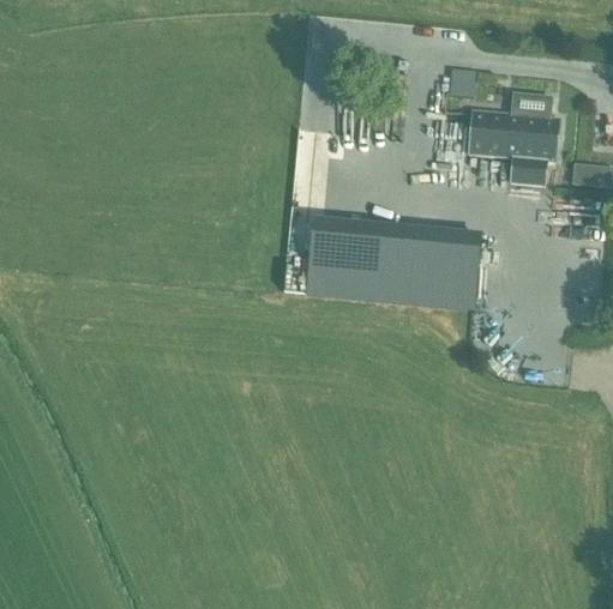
[(449,94),(473,96),(475,71),(451,68),(449,94)]
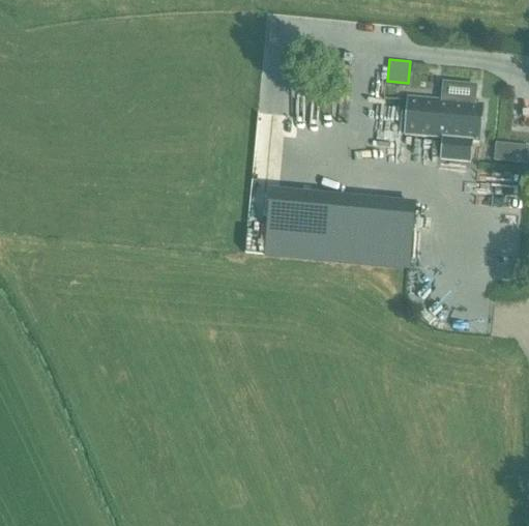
[(482,103),(474,101),(476,84),(443,82),(441,99),(408,96),(405,133),(443,136),(441,156),(470,158),(471,138),(479,139),(482,103)]
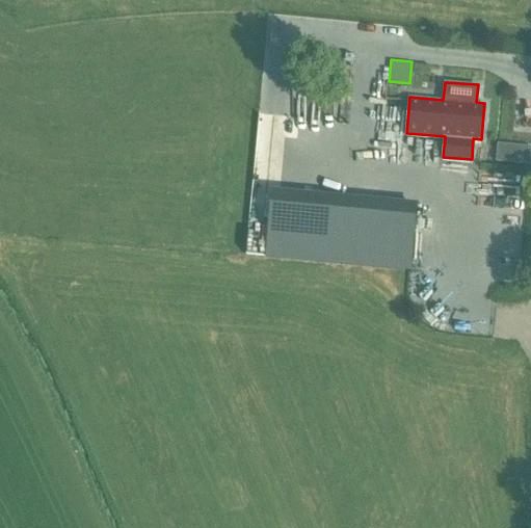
[(392,116),(393,89),(349,88),(348,115),(392,116)]
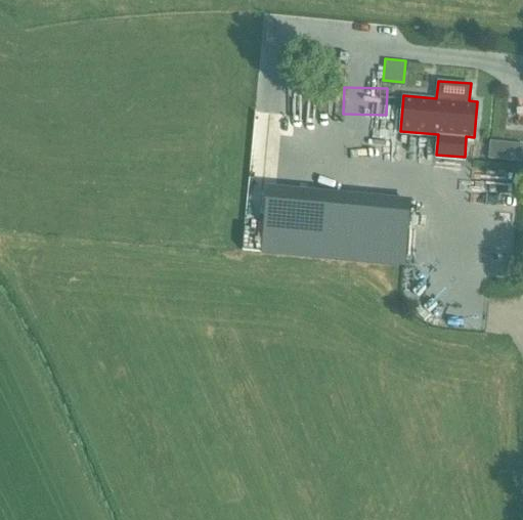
[(487,157),(521,160),(522,143),(489,139),(487,157)]
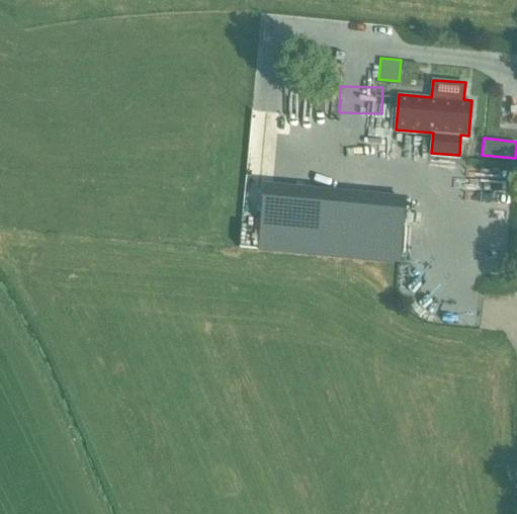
[(258,248),(401,261),(407,197),(264,186),(258,248)]
